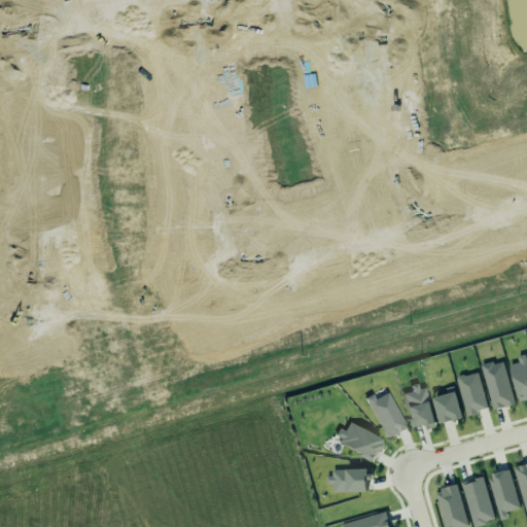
[(524,353),(516,356),(517,362),(507,364),(518,401),(526,399),(526,400),(526,399),(526,358),(525,359),(524,353)]
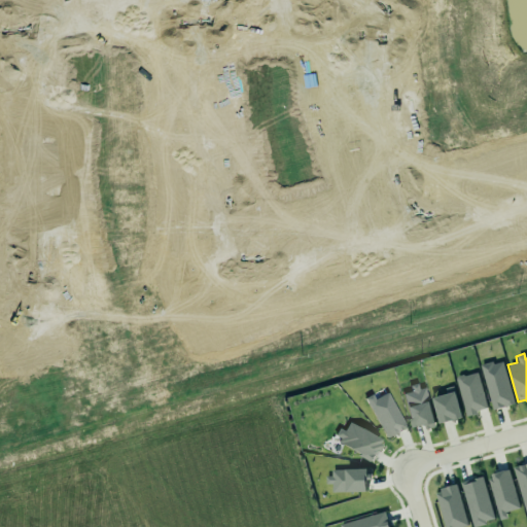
[(491,410),(514,405),(502,360),(481,365),(491,410)]
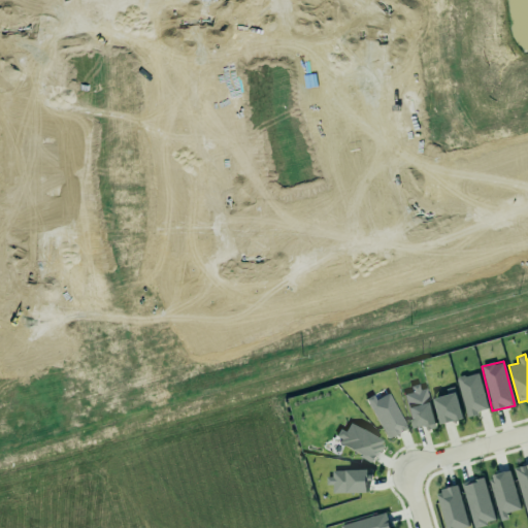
[(487,411),(480,373),(458,377),(464,416),(487,411)]
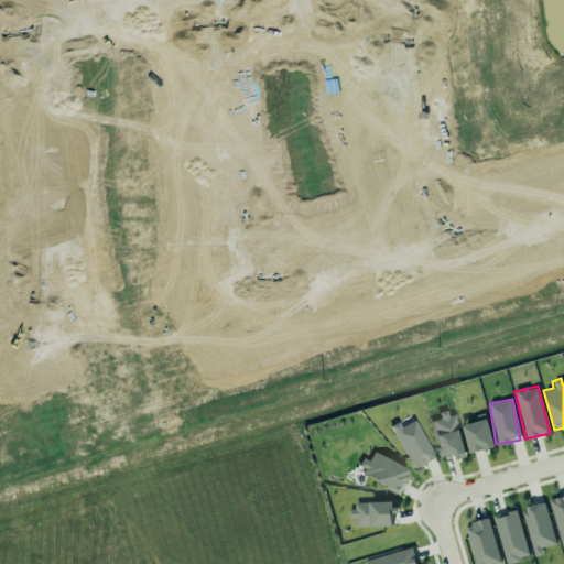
[(466,456),(452,409),(437,413),(440,420),(431,422),(442,458),(454,455),(455,459),(466,456)]
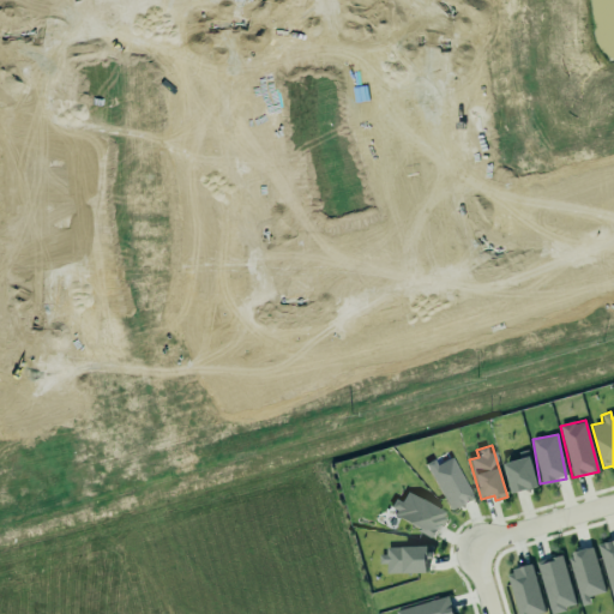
[(503,459),(512,491),(537,482),(528,452),(503,459)]
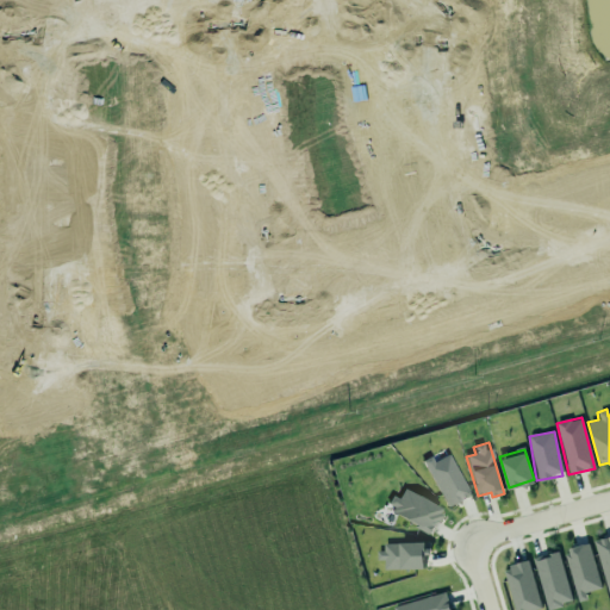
[(433,462),(430,458),(423,461),(446,508),(470,497),(449,454),(433,462)]
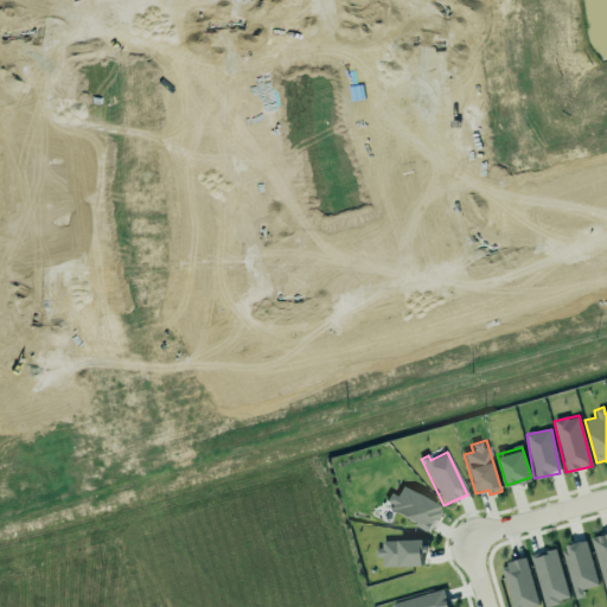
[(401,485),(419,491),(438,504),(428,526),(403,513),(388,509),(391,504),(384,500),(389,492),(395,493),(401,485)]
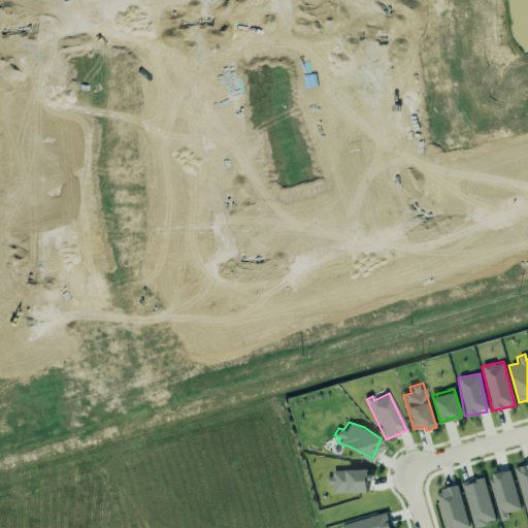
[(527,464),(519,467),(518,466),(513,468),(527,516),(527,515),(527,464)]
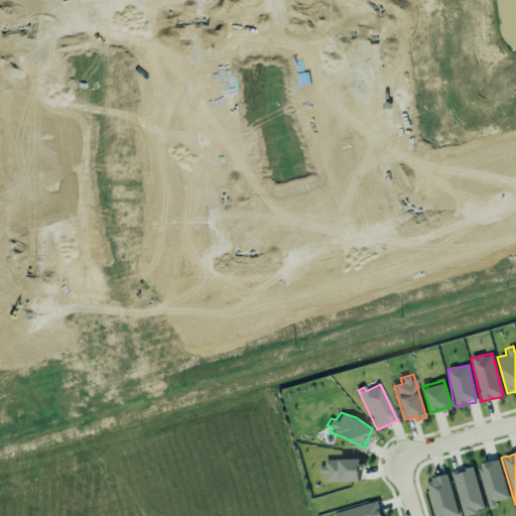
[(360,460),(321,460),(321,483),(360,482),(360,460)]
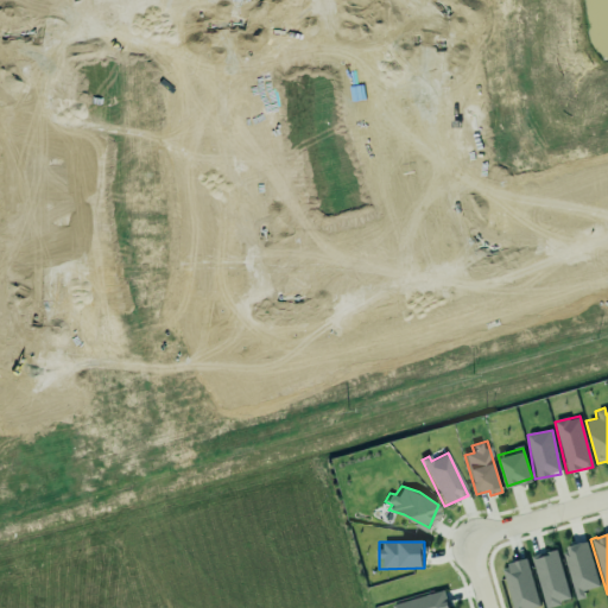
[(597,587),(587,542),(562,548),(575,600),(584,597),(583,590),(597,587)]
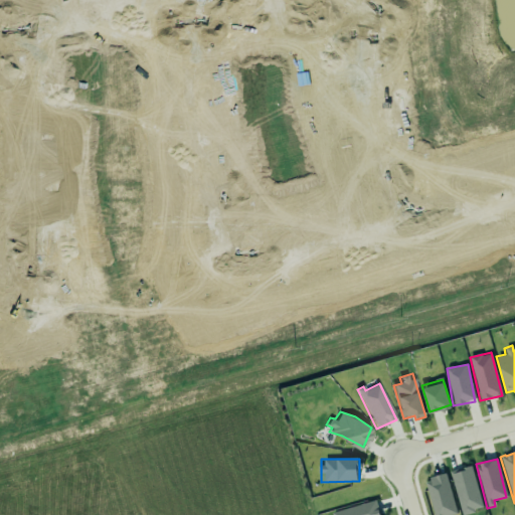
[(462,514),(483,509),(471,466),(450,472),(462,514)]
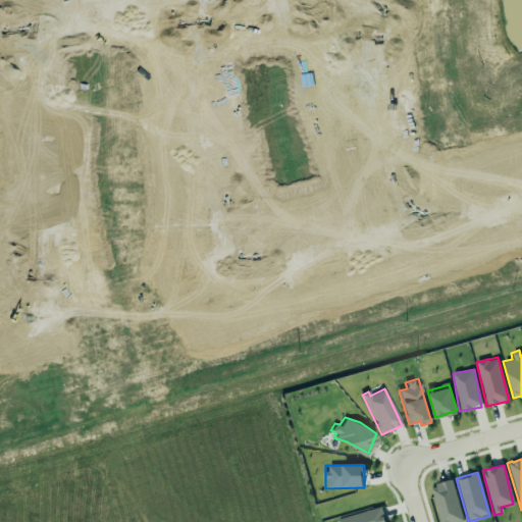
[(439,521),(429,486),(435,485),(434,481),(449,477),(461,520),(454,521),(439,521)]
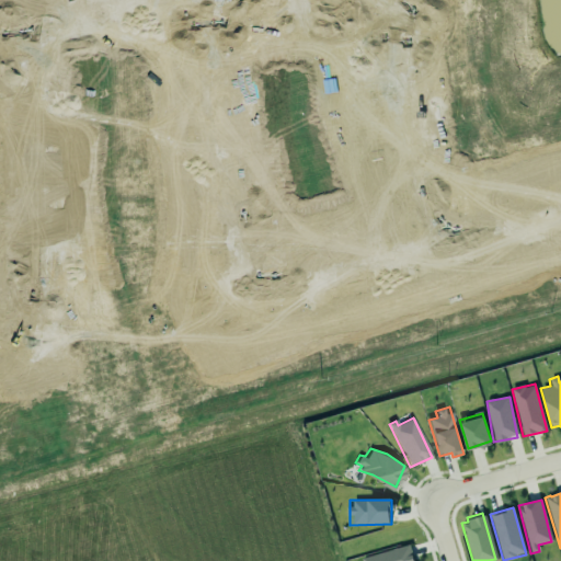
[(413,560),(409,545),(362,559),(363,560),(413,560)]
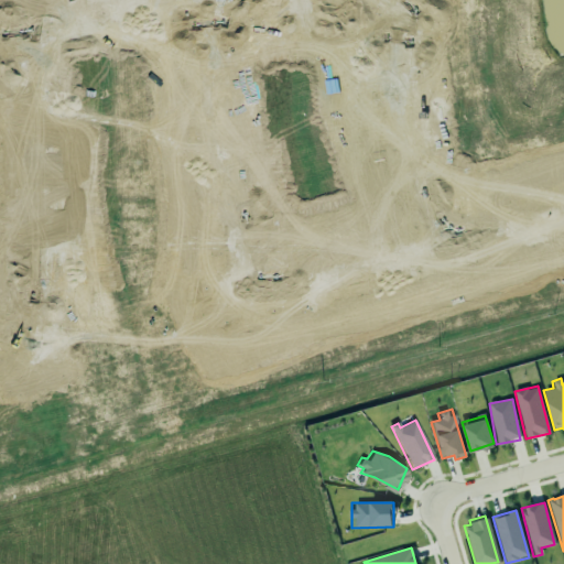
All buildings are outlined.
